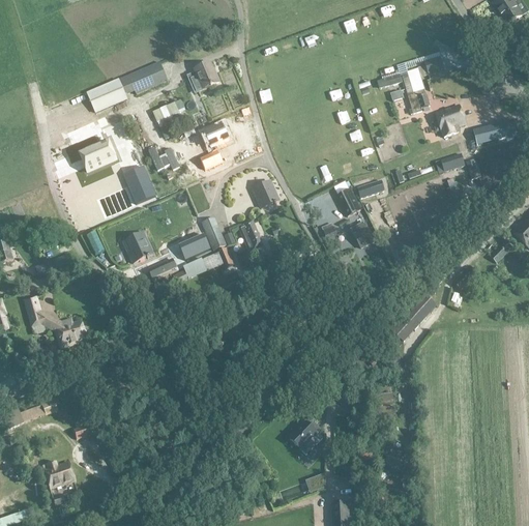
[(493,1),(506,23),(510,21),(511,22),(518,18),(517,17),(521,13),(512,0),(495,0),(493,1)]
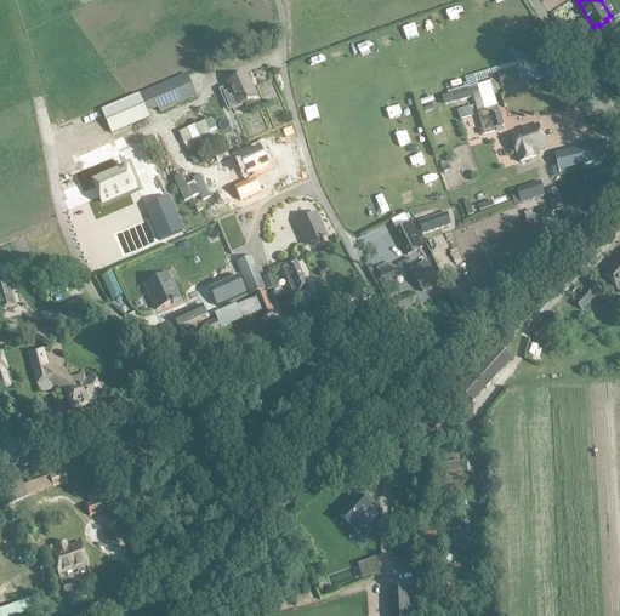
[(485,67),(487,70),(489,77),(496,74),(500,86),(501,85),(521,80),(515,63),(513,58),(485,67)]
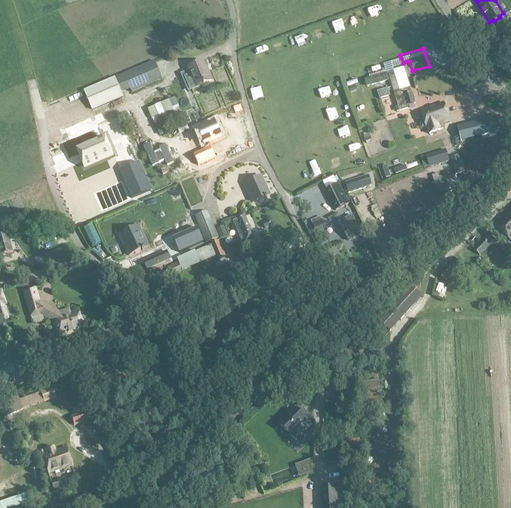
[(336,58),(339,67),(347,64),(344,56),(336,58)]
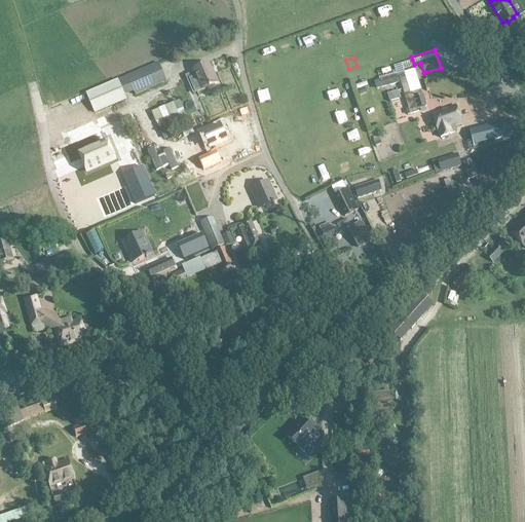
[(157,60),(85,90),(94,110),(111,102),(125,96),(124,94),(123,92),(134,88),(135,91),(166,78),(157,60)]
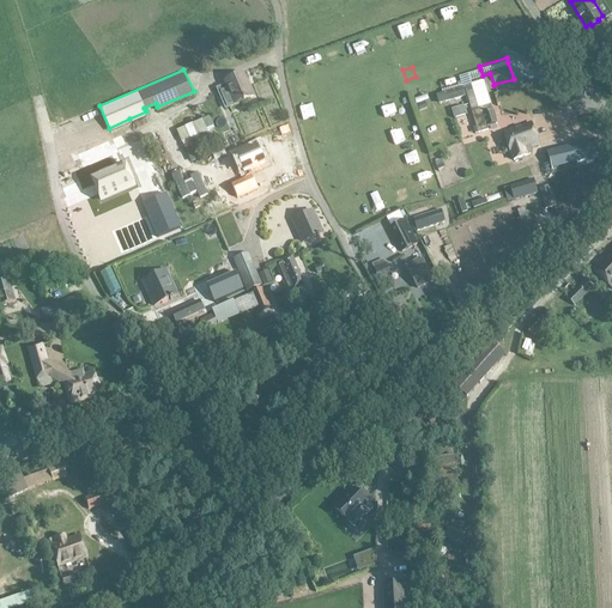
[(242,71),(224,78),(234,101),(253,92),(249,83),(248,83),(242,71)]
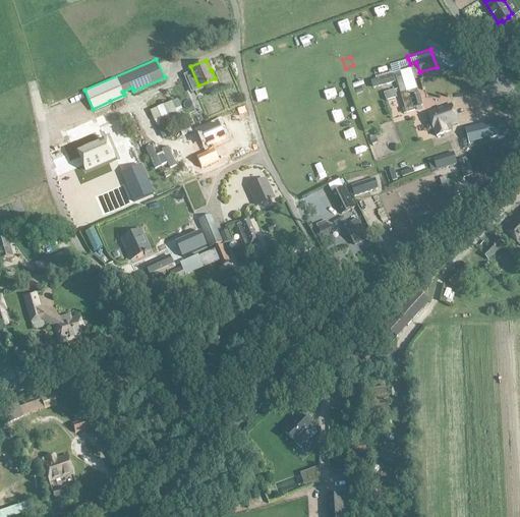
[(412,74),(409,65),(399,68),(400,69),(394,71),(404,105),(401,106),(403,111),(414,107),(413,104),(415,104),(421,102),(418,91),(417,91),(413,74),(412,74)]
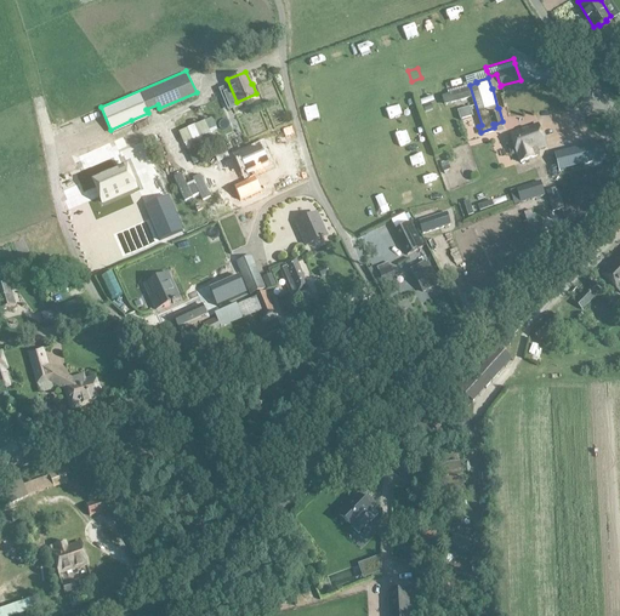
[(444,101),(471,93),(468,84),(441,92),(444,101)]
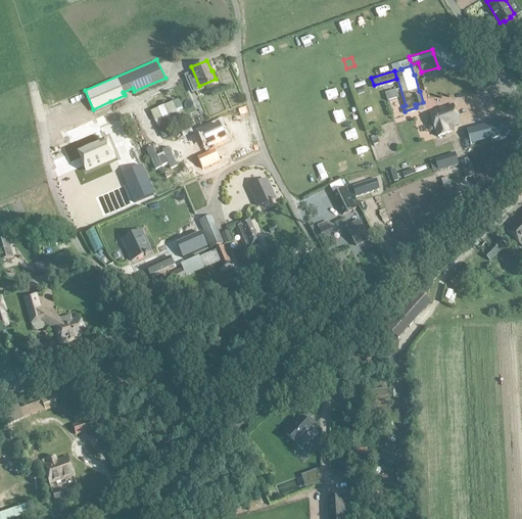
[(386,98),(396,95),(394,88),(384,90),(386,98)]
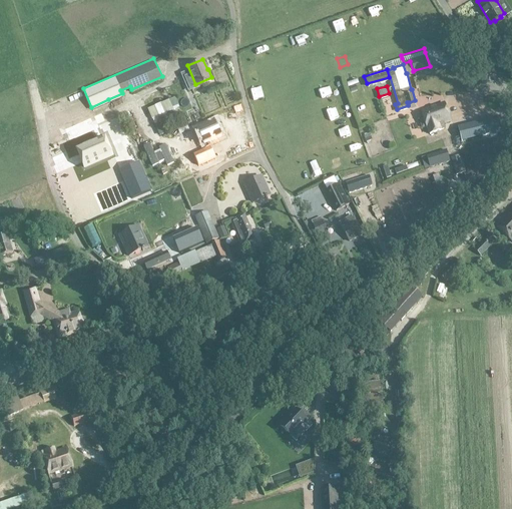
[(436,119),(439,127),(443,126),(441,120),(450,117),(444,100),(437,103),(439,108),(436,109),(438,114),(432,116),(434,120),(436,119)]
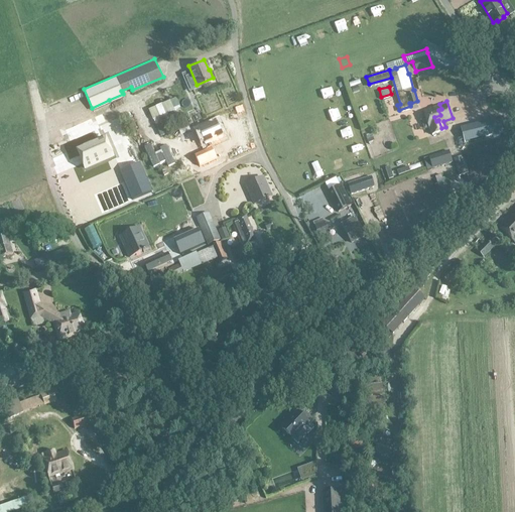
[(424,126),(428,124),(431,132),(441,128),(438,120),(436,121),(434,117),(440,115),(438,110),(441,109),(439,104),(423,110),(425,116),(421,117),(421,119),(423,124),(424,126)]
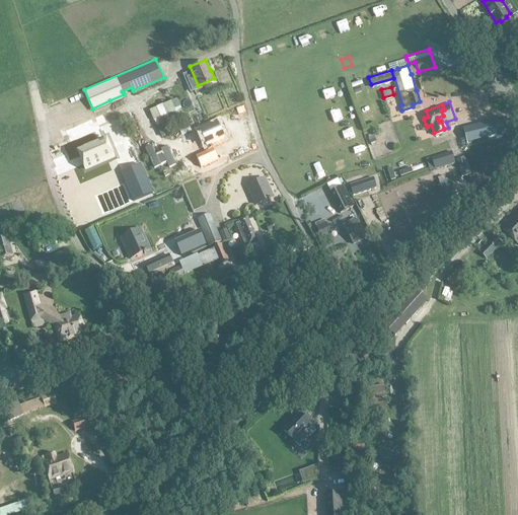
[(374,119),(372,109),(366,111),(365,106),(361,107),(364,121),(374,119)]
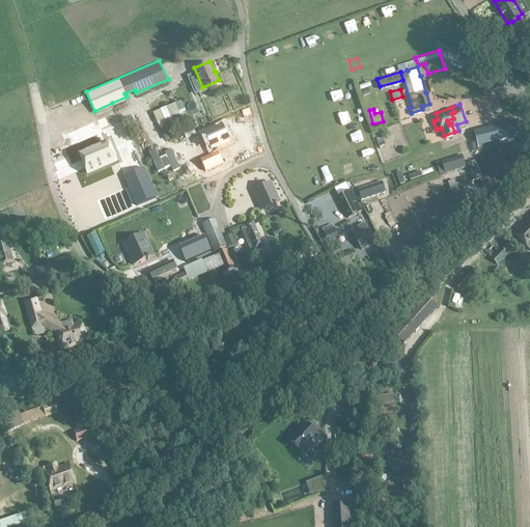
[(169,110),(156,116),(160,128),(173,121),(169,110)]
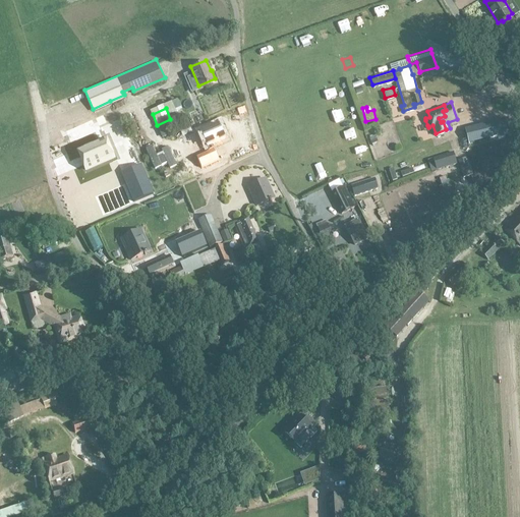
[(59,122),(69,120),(67,110),(48,113),(49,117),(58,116),(59,122)]
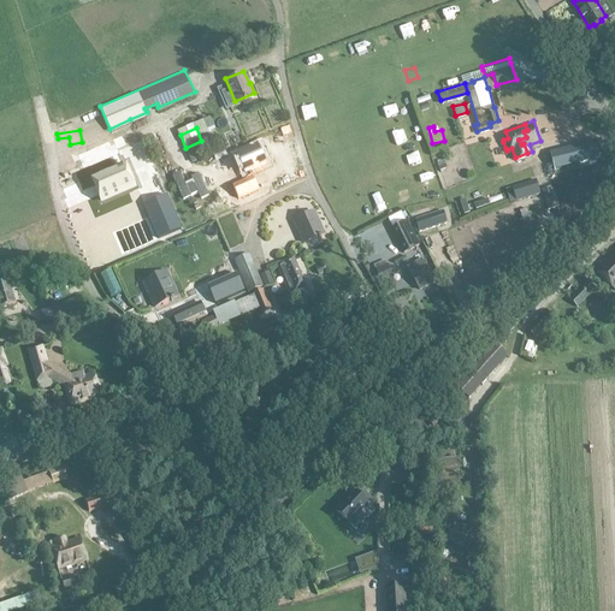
[(597,136),(550,149),(554,166),(602,154),(597,136)]
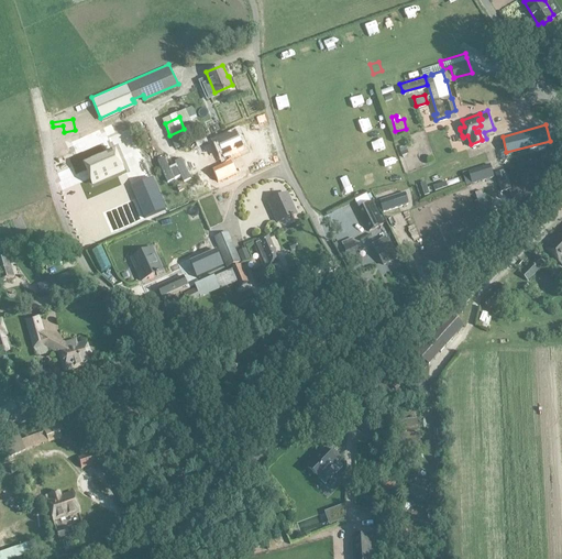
[(223,156),(210,163),(215,174),(234,165),(229,154),(227,150),(242,143),(239,135),(241,134),(238,127),(235,128),(234,125),(213,134),(221,152),(223,156)]
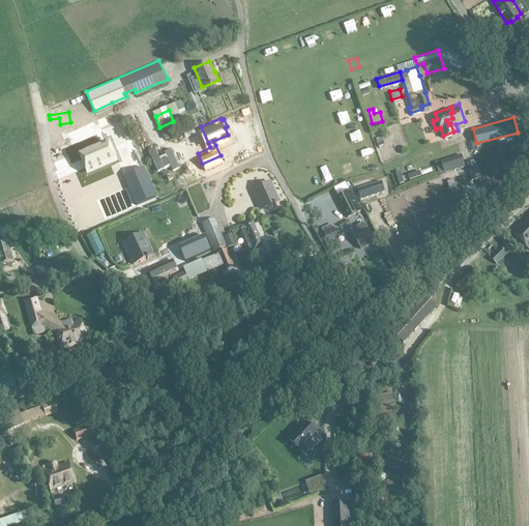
[(107,138),(78,150),(87,171),(116,158),(107,138)]
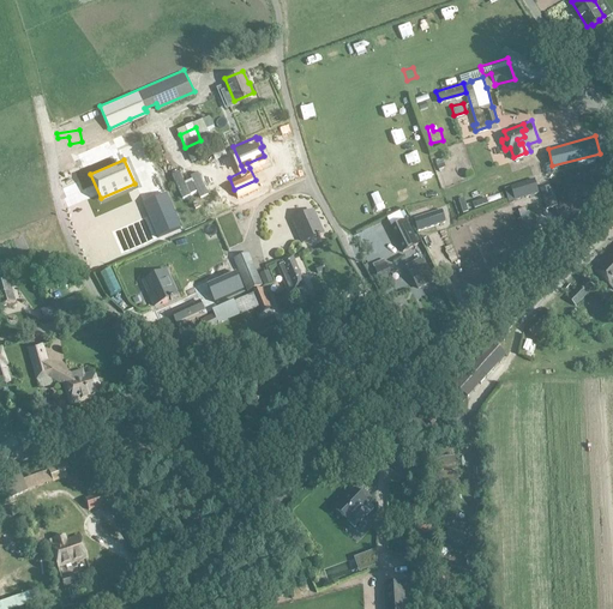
[(199,194),(206,192),(197,170),(190,173),(192,178),(184,181),(178,168),(172,172),(181,196),(191,192),(190,191),(197,187),(199,194)]
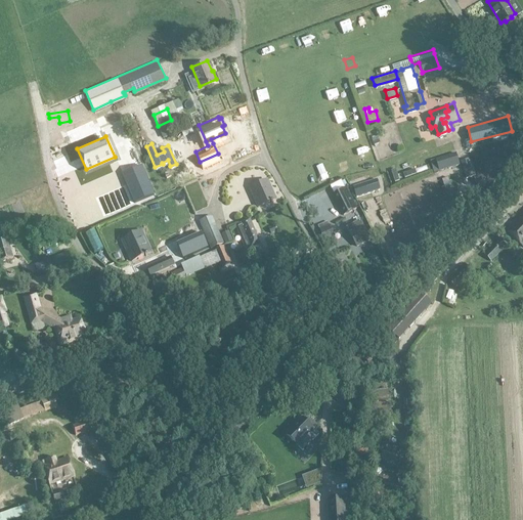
[(439,169),(459,162),(454,150),(434,157),(439,169)]
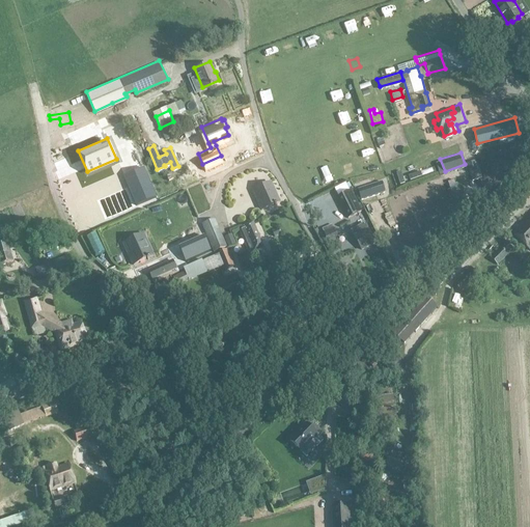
[(466,162),(469,172),(477,169),(474,159),(466,162)]
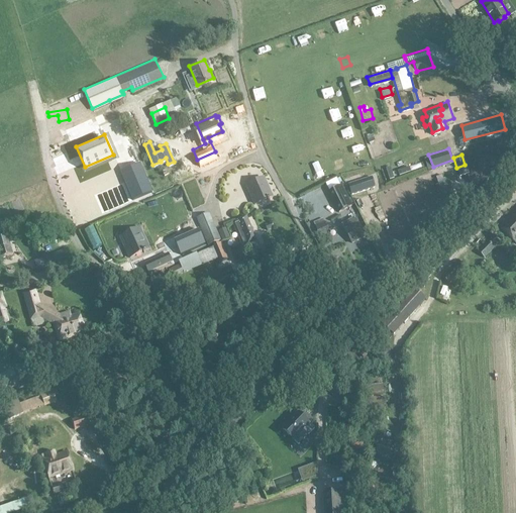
[(139,161),(120,169),(132,197),(151,189),(139,161)]
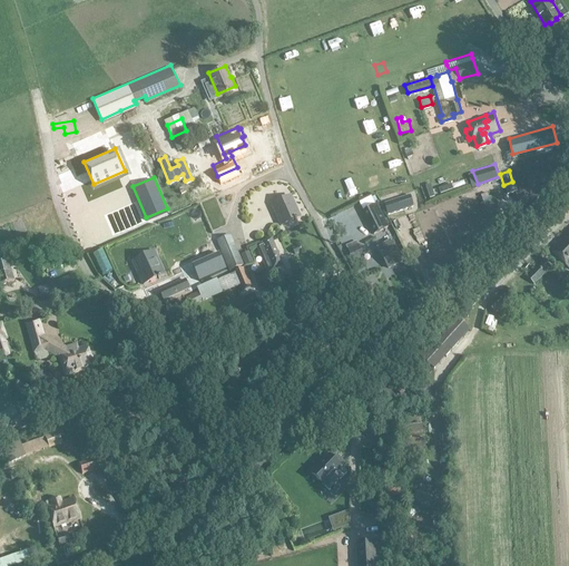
[(409,192),(398,195),(383,199),(386,211),(413,203),(409,192)]
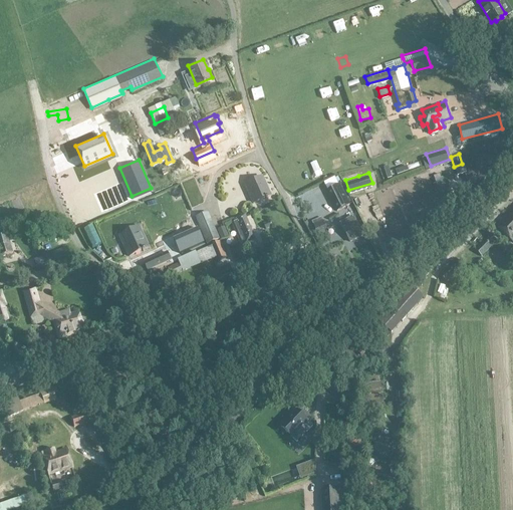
[(261,174),(244,182),(252,201),(270,193),(261,174)]
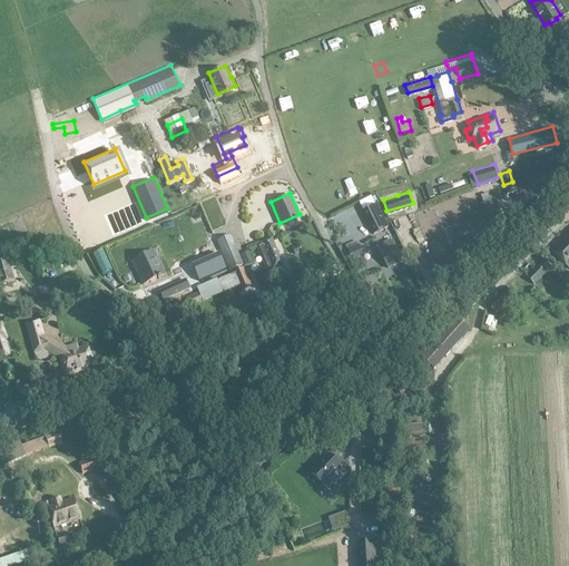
[(362,208),(373,232),(389,224),(378,201),(362,208)]
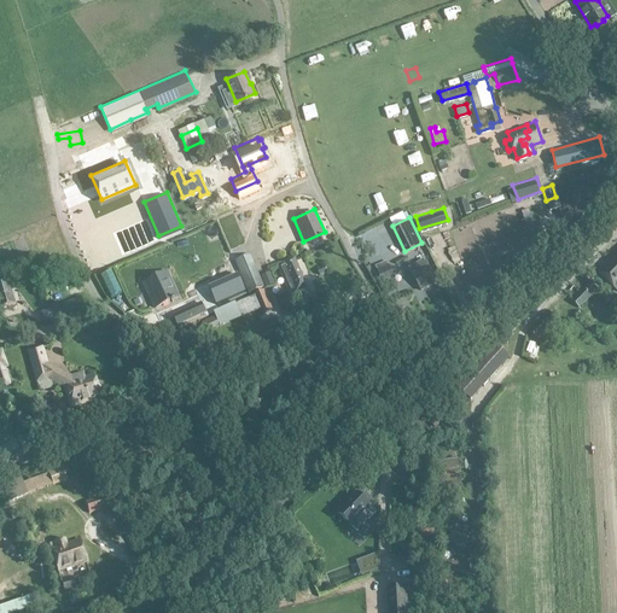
[(616,245),(597,267),(616,287),(616,245)]
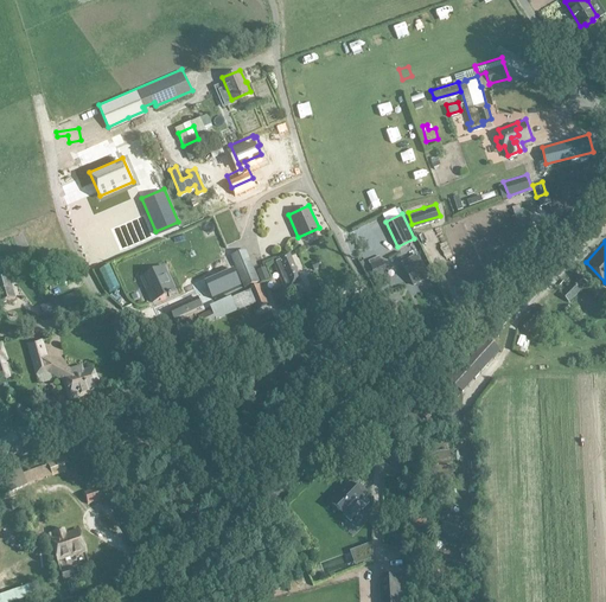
[(259,277),(244,247),(230,253),(244,283),(259,277)]
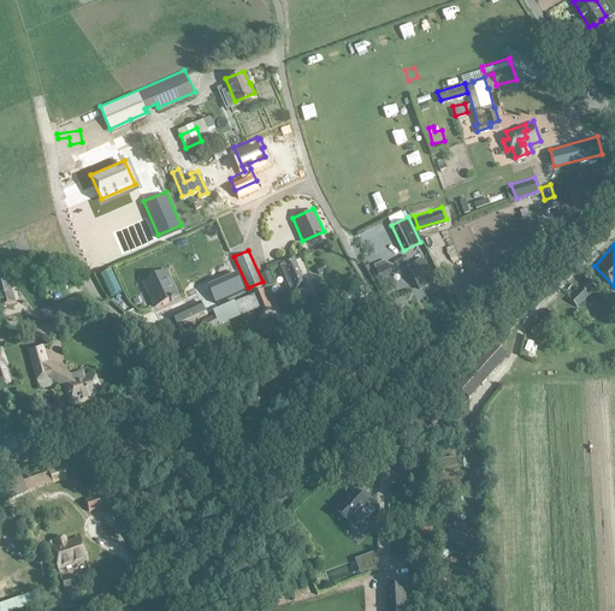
[(293,254),(283,259),(284,261),(277,265),(288,290),(291,289),(294,296),(308,290),(305,283),(306,283),(293,254)]
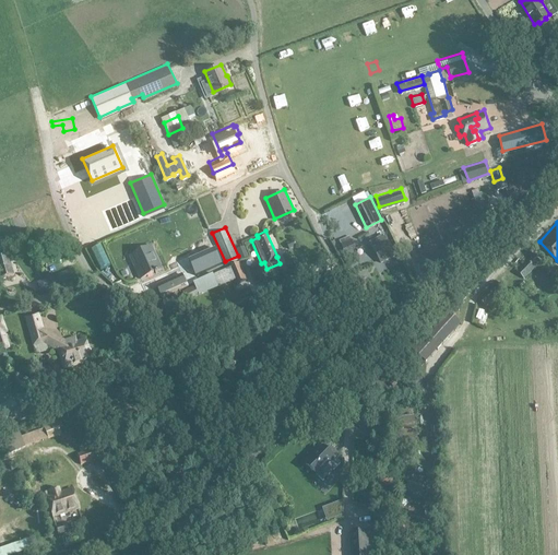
[(354,245),(348,232),(336,237),(348,263),(357,259),(352,246),(354,245)]
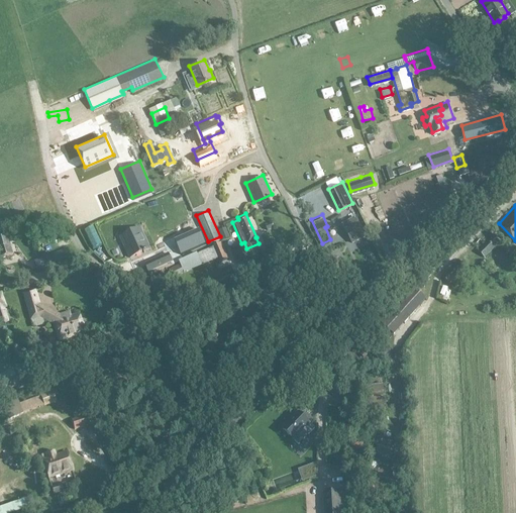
[(340,224),(351,245),(367,238),(356,217),(340,224)]
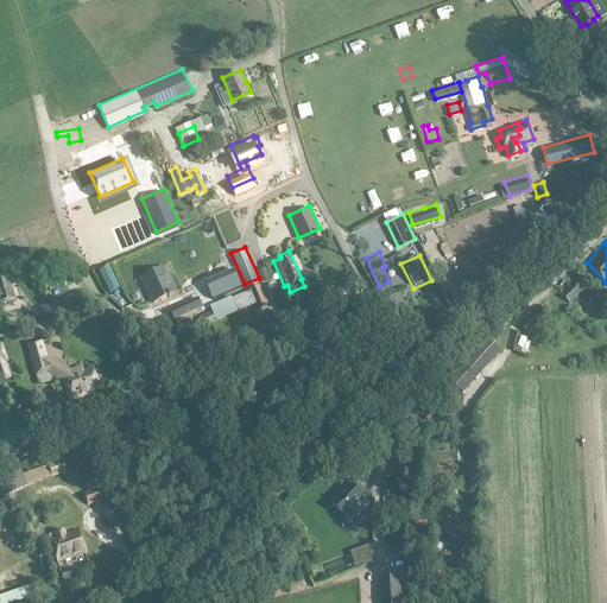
[(119,285),(108,264),(99,268),(108,290),(119,285)]
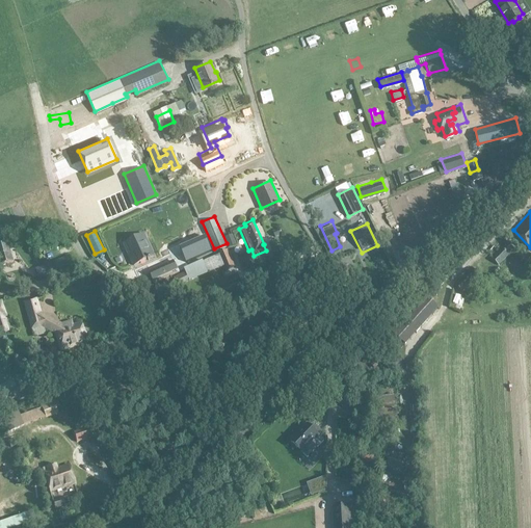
[(232,231),(223,234),(228,244),(236,241),(232,231)]
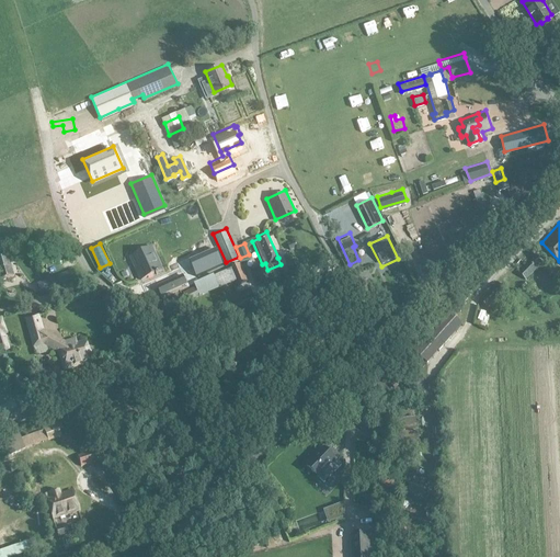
[(150,245),(129,254),(140,277),(161,268),(150,245)]
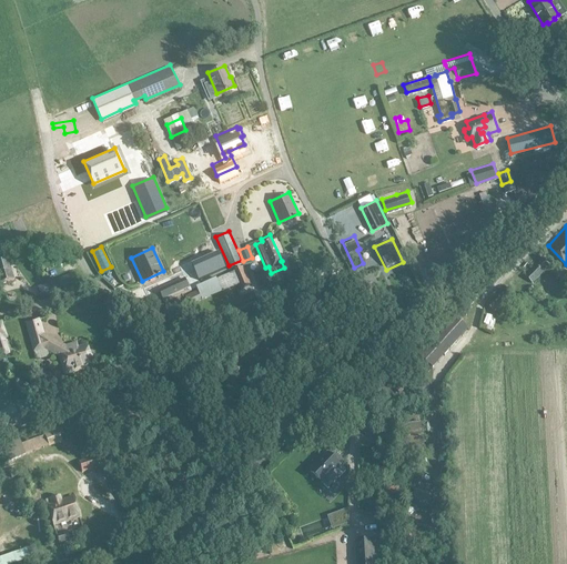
[(214,249),(186,260),(193,275),(221,264),(214,249)]
